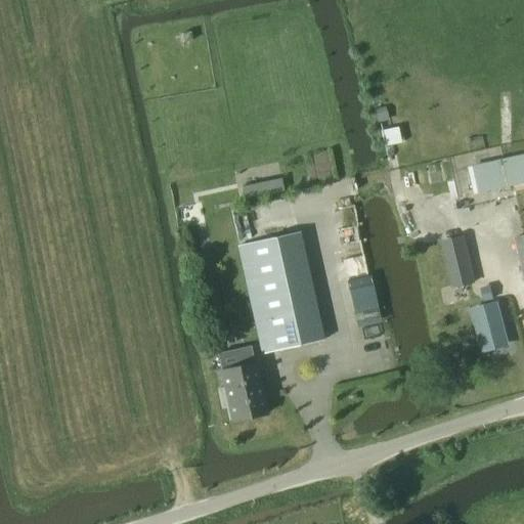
[(523,155),(471,167),(477,192),(523,181),(523,155)]
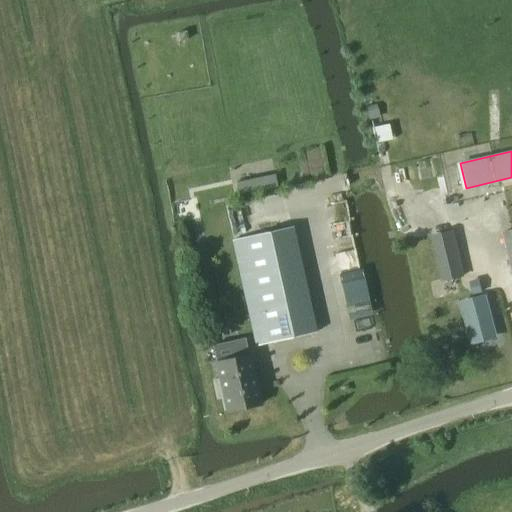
[(274,174),(236,183),(238,193),(239,196),(277,187),(277,186),(274,174)]
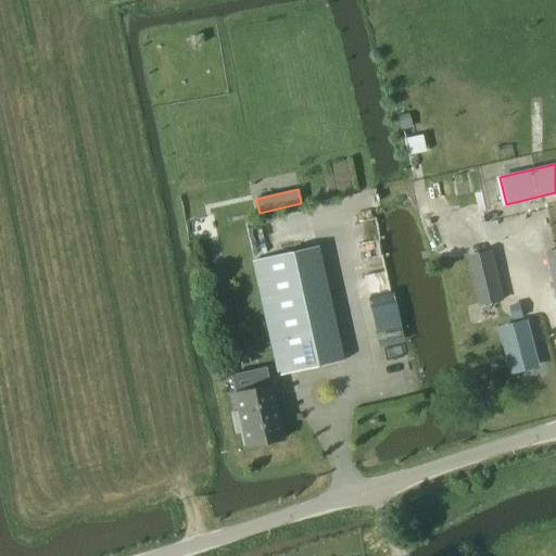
[(279,375),(331,363),(306,250),(253,262),(279,375)]
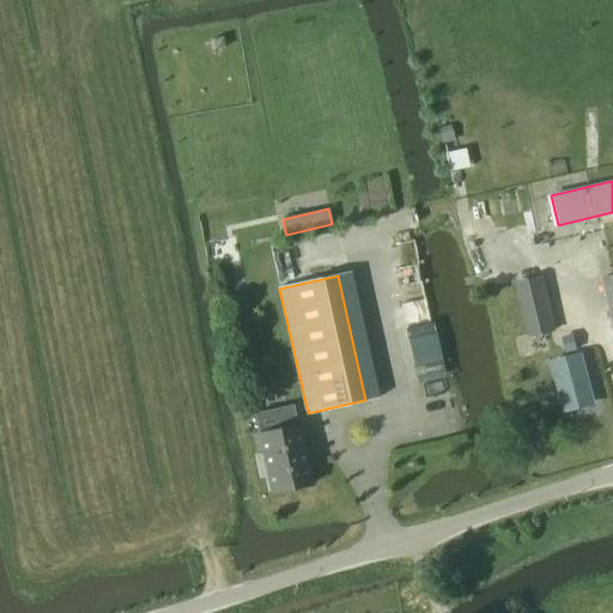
[(612,275),(602,279),(612,320),(612,275)]
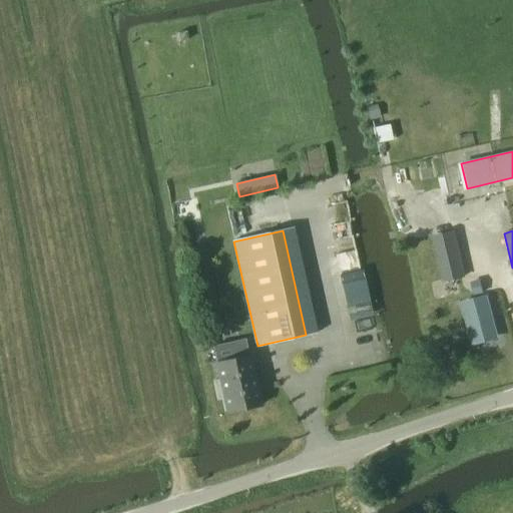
[(480,279),(470,281),(473,294),(483,292),(480,279)]
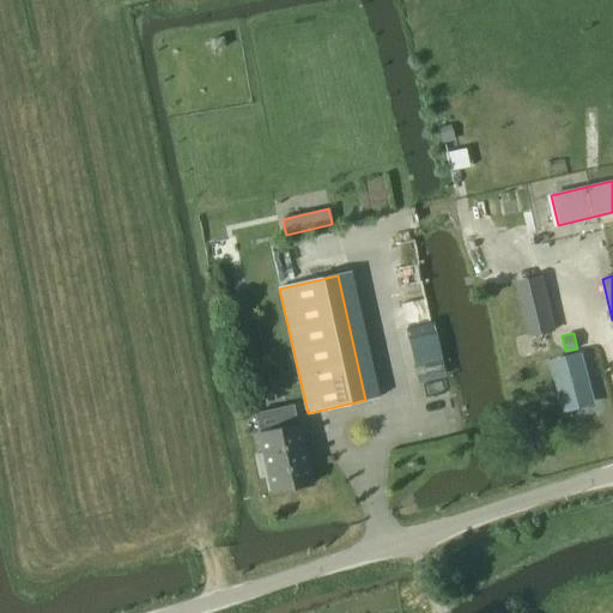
[(580,350),(551,356),(564,412),(593,405),(580,350)]
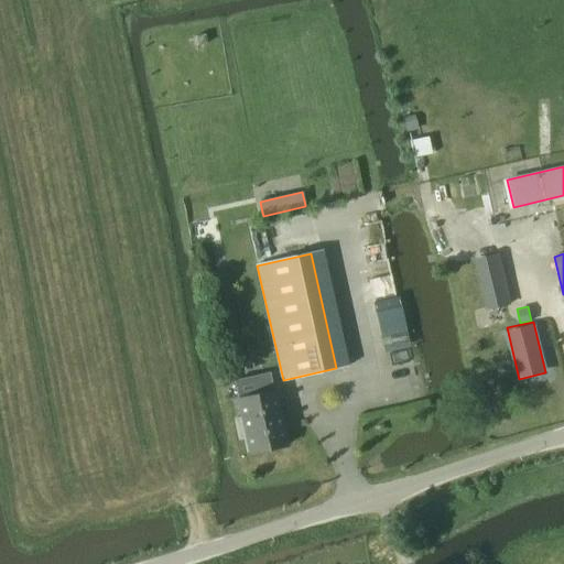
[(241,416),(236,418),(240,437),(246,436),(249,454),(286,446),(274,391),(273,391),(271,383),(257,386),(259,394),(238,400),(237,400),(241,416)]
